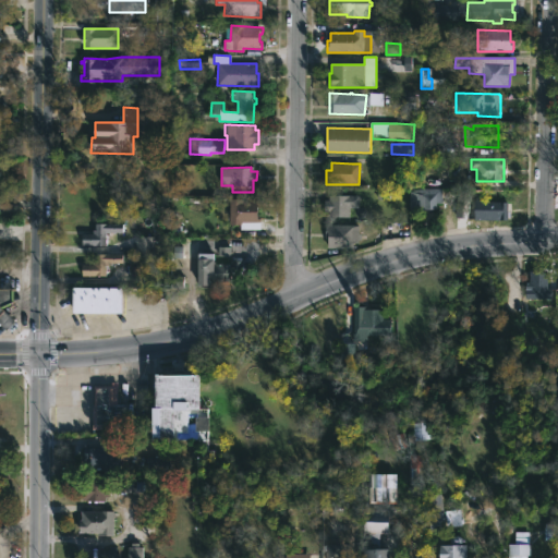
[(428,187),(428,195),(438,195),(439,209),(409,210),(408,189),(428,187)]
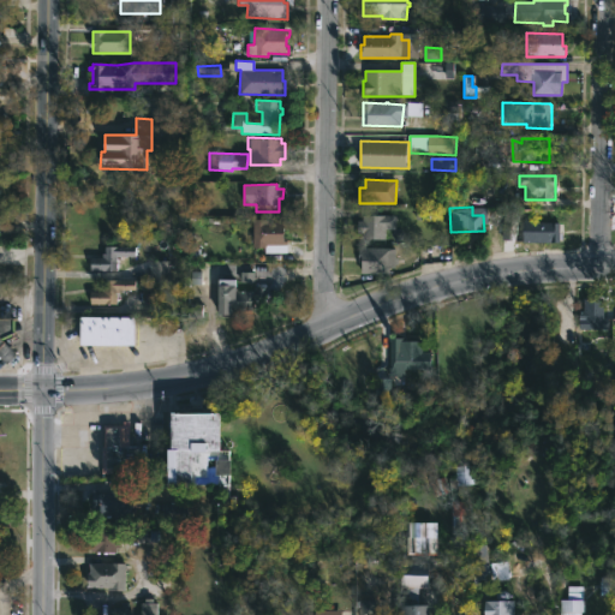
[(386,219),(386,240),(362,240),(362,234),(357,234),(357,221),(363,221),(363,215),(386,215),(386,219)]
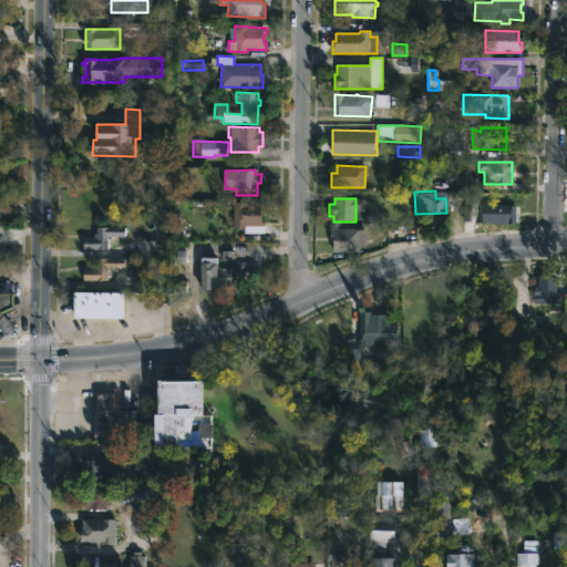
[(246,203),(246,205),(265,205),(265,212),(263,212),(263,219),(265,219),(265,234),(244,234),(244,229),(233,228),(234,203),(246,203)]
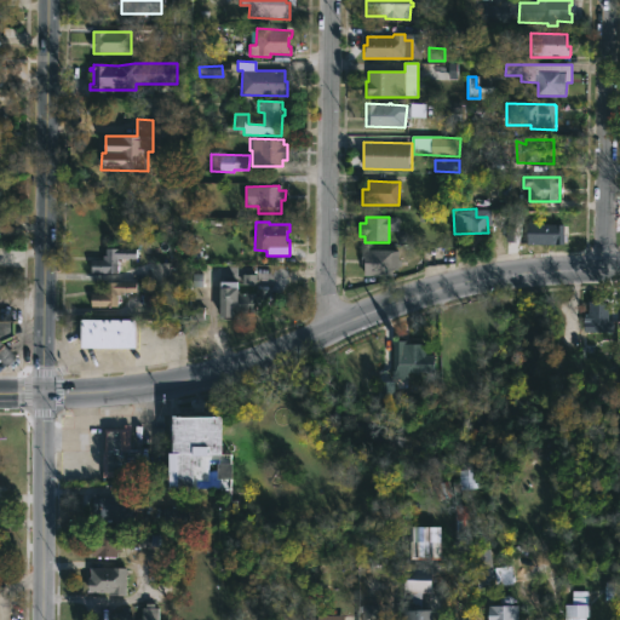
[(563,246),(538,245),(539,224),(564,225),(563,246)]
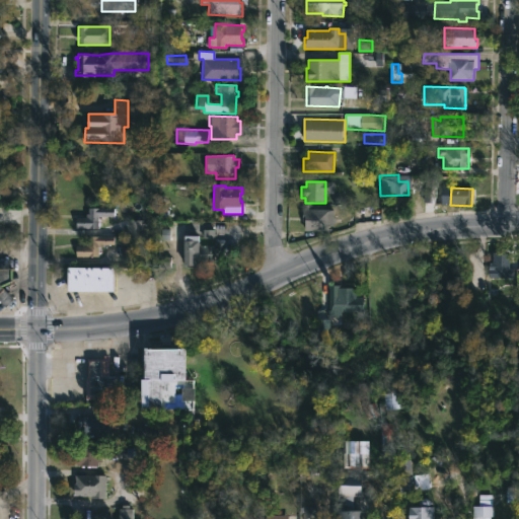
[(76,217),(76,229),(98,229),(98,216),(114,216),(114,208),(86,209),(87,217),(76,217)]
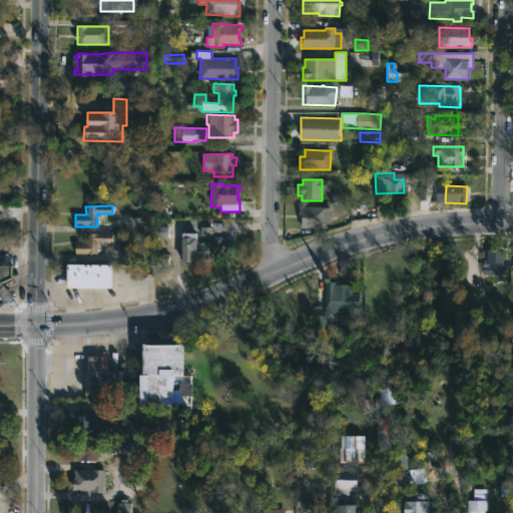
[(331,214),(331,219),(329,219),(328,227),(301,227),(302,218),(298,218),(299,205),(329,206),(329,214),(331,214)]
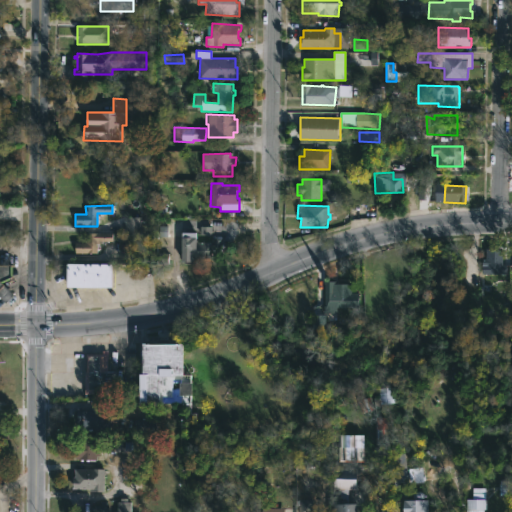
[(140,236),(140,217),(124,217),(124,236),(140,236)]
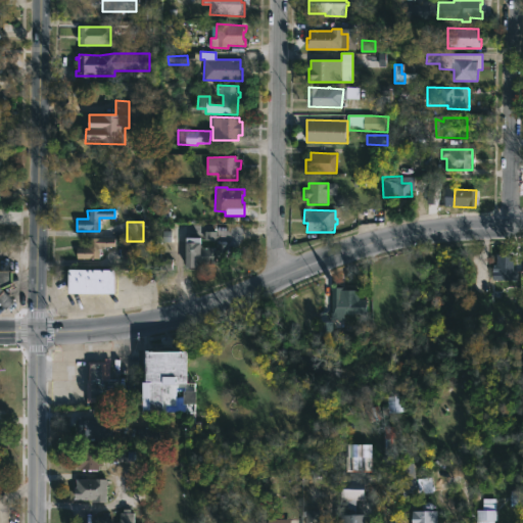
[(191,236),(200,237),(200,246),(215,246),(215,264),(198,264),(198,263),(196,263),(196,267),(185,266),(186,236),(187,236),(187,233),(192,233),(191,236)]
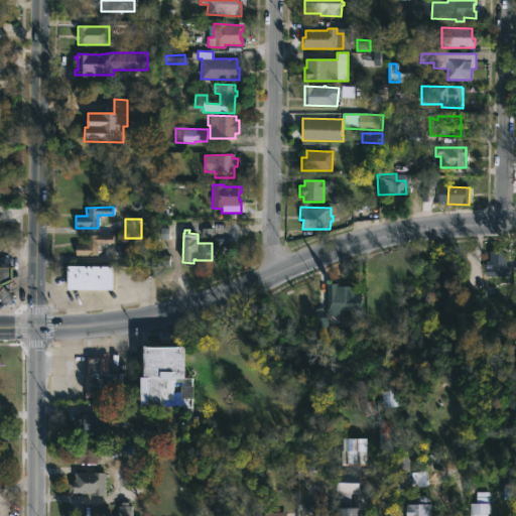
[(97,256),(98,244),(113,244),(113,235),(87,235),(87,245),(76,244),(75,255),(97,256)]
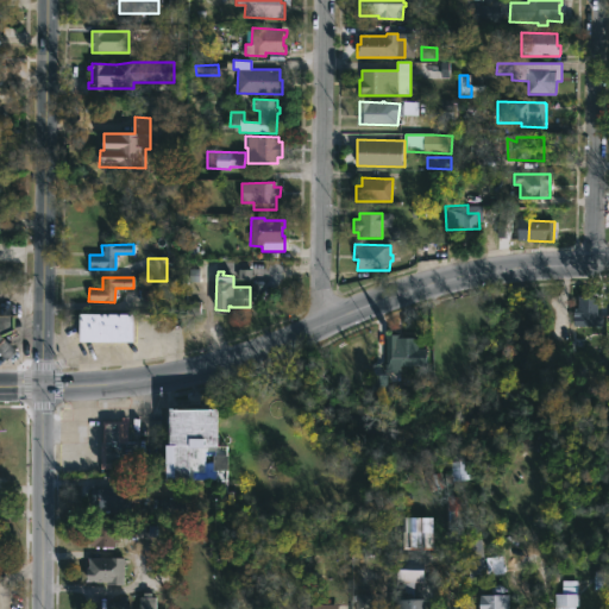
[(598,295),(598,313),(603,313),(603,325),(573,325),(575,306),(578,307),(578,294),(598,295)]
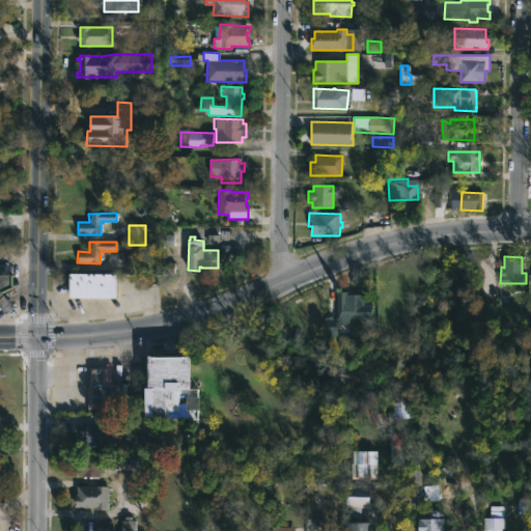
[(0,291),(14,305),(5,314),(0,309),(0,273),(11,274),(11,287),(0,291)]
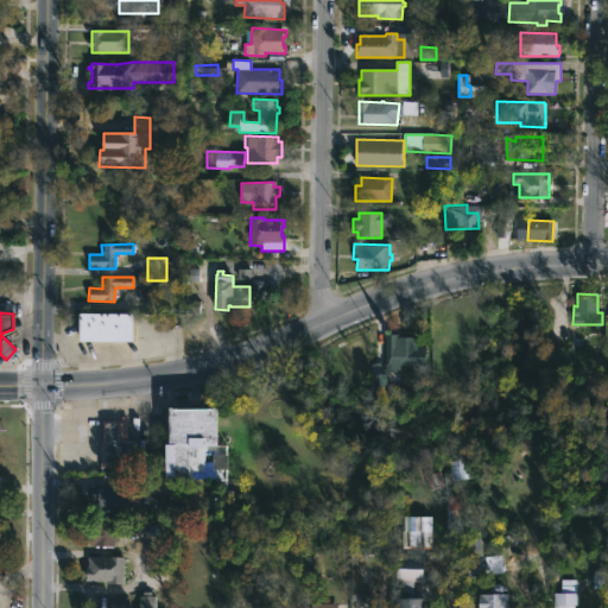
[(133,342),(78,342),(80,315),(133,315),(133,342)]
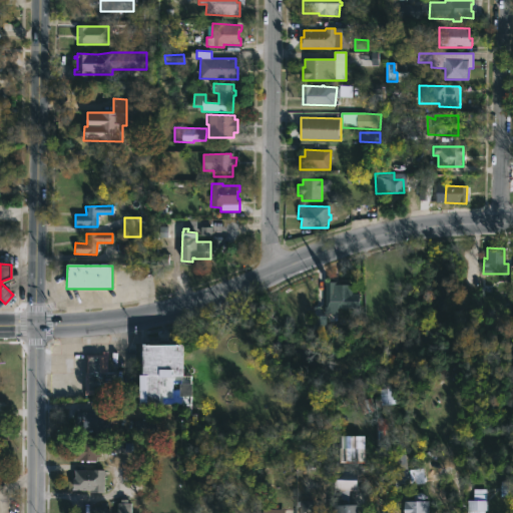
[(338,281),(338,283),(352,284),(352,294),(356,294),(356,292),(359,292),(360,308),(337,307),(337,314),(327,314),(326,328),(313,328),(313,315),(325,315),(326,292),(329,292),(329,281),(338,281)]
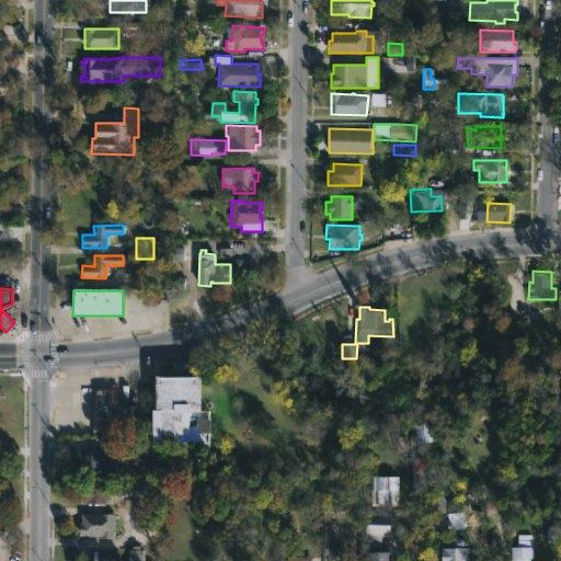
[(203,374),(203,410),(209,410),(209,418),(210,418),(210,432),(196,432),(196,419),(199,419),(199,410),(178,410),(176,438),(153,437),(153,409),(151,409),(151,395),(158,396),(158,373),(203,374)]
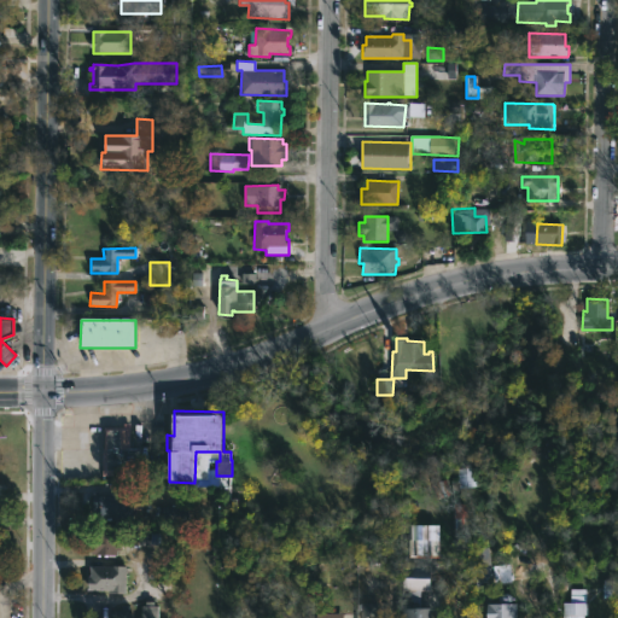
[(129,426),(129,447),(140,447),(140,468),(106,468),(108,449),(103,449),(103,426),(129,426)]
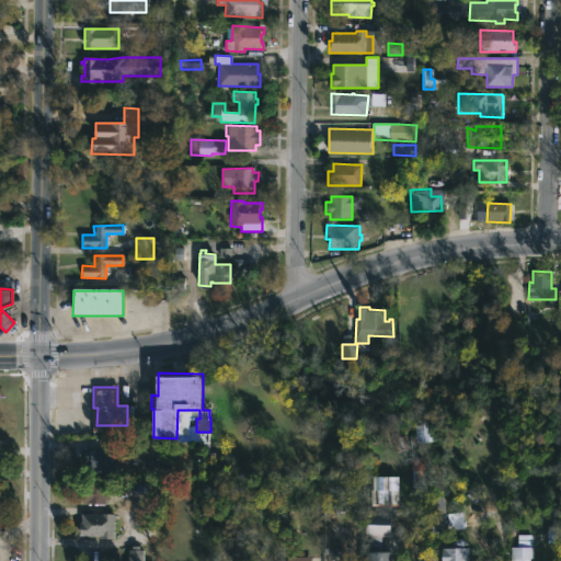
[(421,445),(411,445),(410,435),(418,435),(416,423),(435,422),(436,441),(421,442),(421,445)]
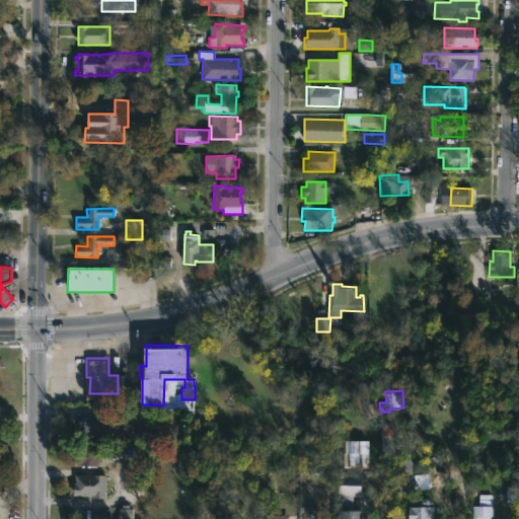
[(115,414),(115,421),(119,421),(119,428),(113,428),(112,437),(93,437),(89,436),(79,435),(79,429),(77,429),(78,413),(85,414),(85,416),(91,416),(91,413),(115,414)]
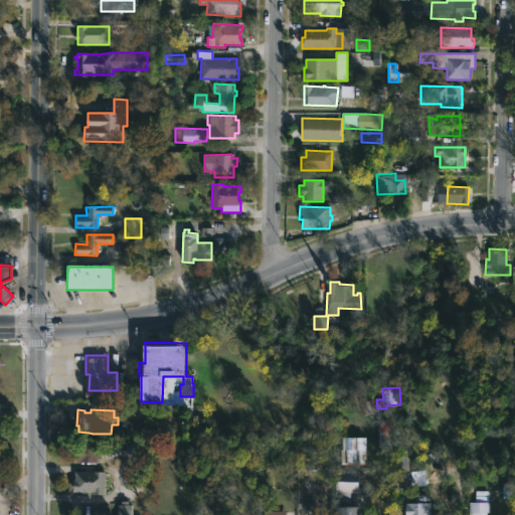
[(378,433),(385,433),(385,442),(392,443),(393,419),(378,419),(378,433)]
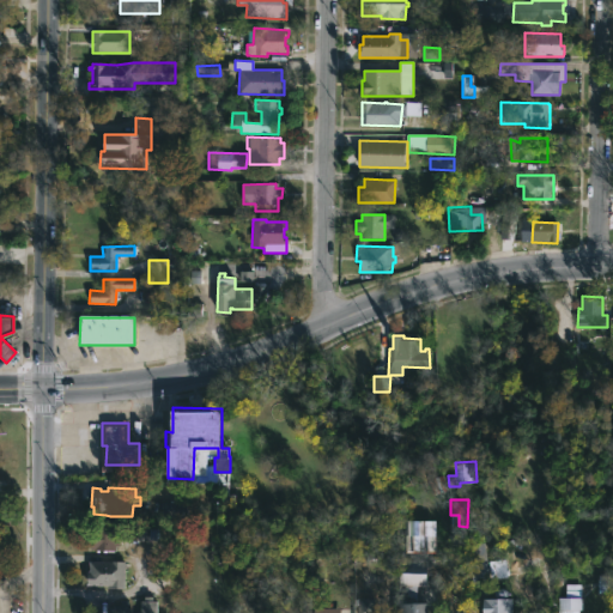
[(128,527),(127,536),(120,536),(120,546),(115,545),(115,550),(90,548),(90,527),(95,528),(95,520),(116,521),(116,527),(128,527)]
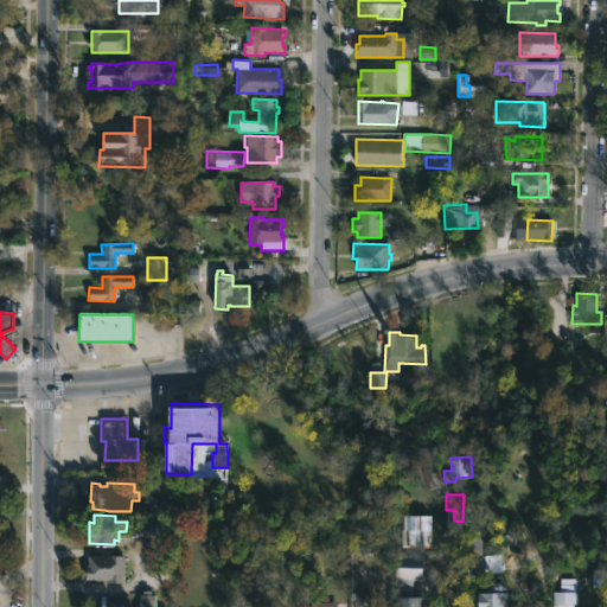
[(430,516),(401,516),(401,548),(430,548),(430,516)]
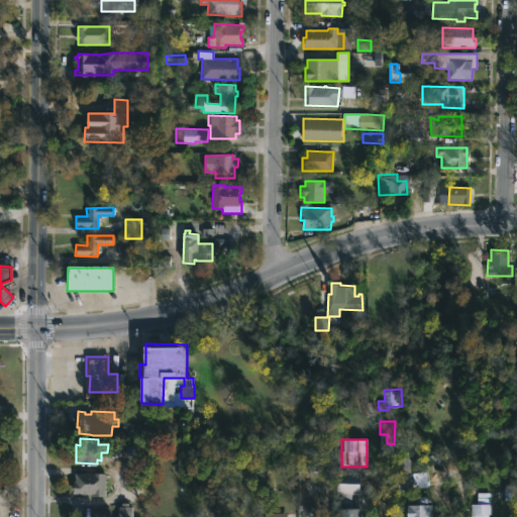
[(408,451),(411,473),(427,471),(428,487),(398,489),(395,459),(398,458),(397,452),(408,451)]
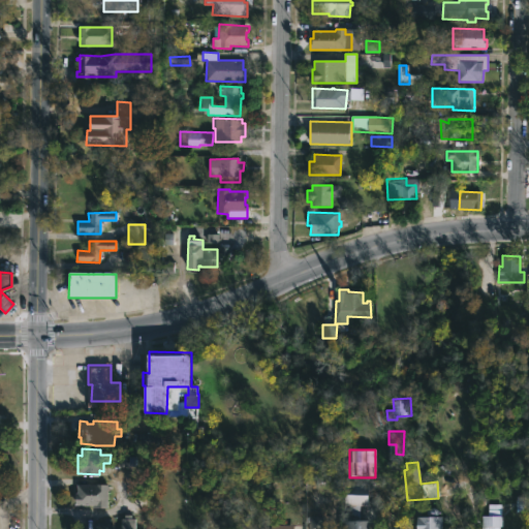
[(360,505),(360,518),(370,519),(370,528),(345,528),(346,476),(373,476),(373,501),(369,501),(369,505),(360,505)]
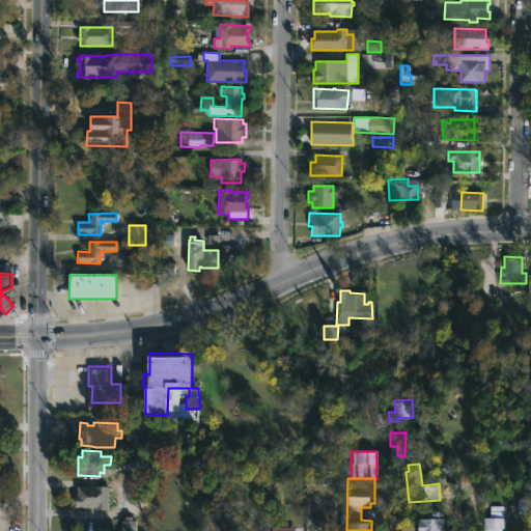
[(108,493),(108,509),(93,509),(93,505),(76,505),(76,495),(77,495),(77,493),(74,493),(74,487),(77,487),(77,485),(108,485),(108,493)]
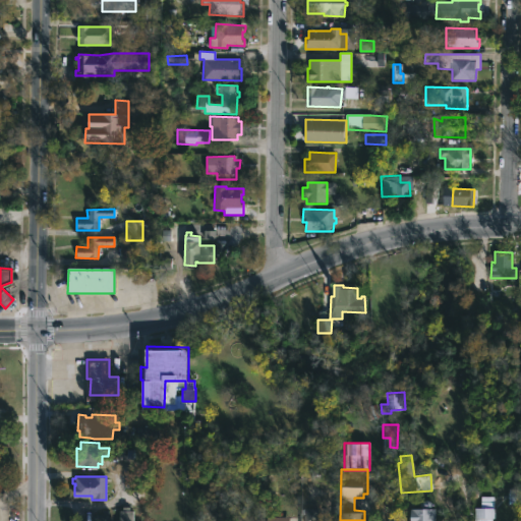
[(491,520),(493,498),(480,497),(480,508),(475,508),(474,520),(491,520)]
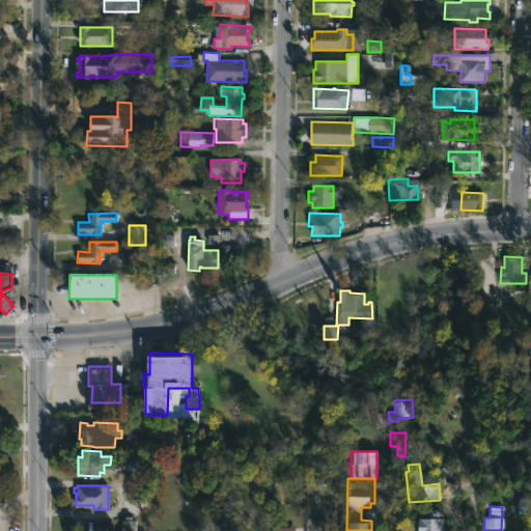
[(83,515),(74,513),(72,523),(81,525),(83,515)]
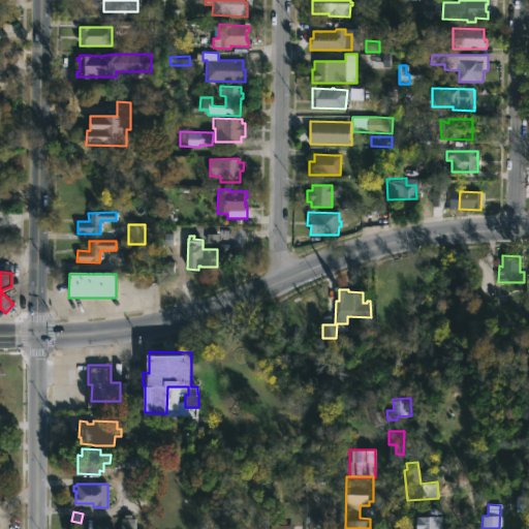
[(133,528),(134,516),(123,515),(122,528),(133,528)]
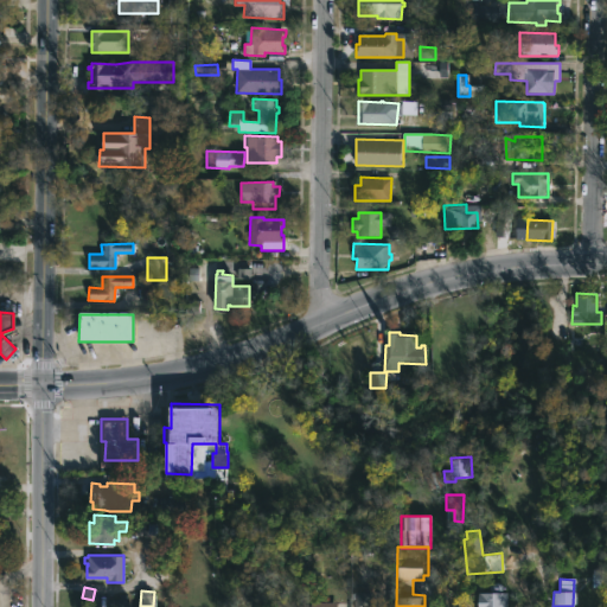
[(353,606),(371,606),(371,592),(353,593),(353,606)]
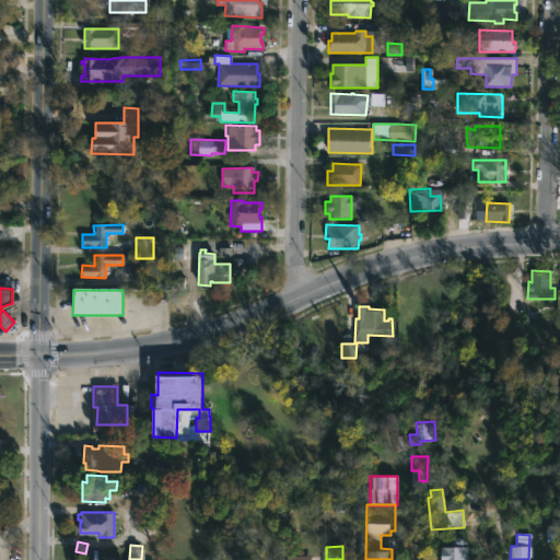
[(441,547),(440,559),(469,559),(469,547),(441,547)]
